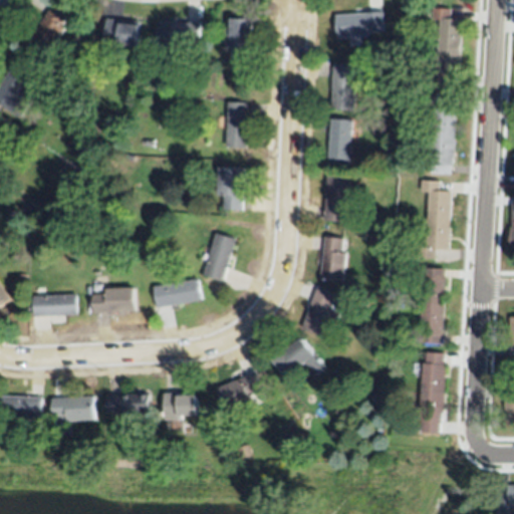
[(54,3),(69,13),(62,25),(66,27),(51,51),(31,39),(54,3)]
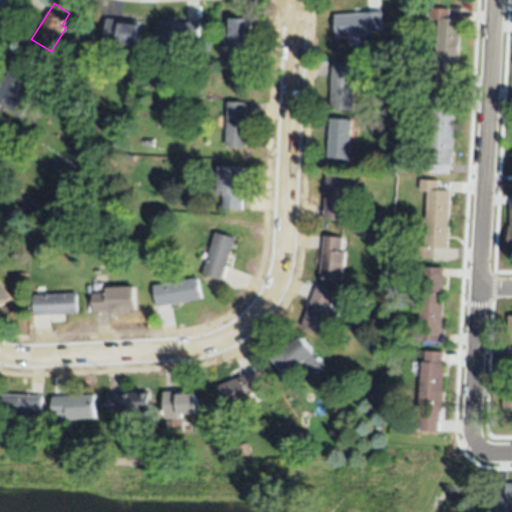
[(435,84),(437,30),(429,30),(430,8),(449,9),(448,19),(461,19),(458,78),(454,78),(454,85),(435,84)]
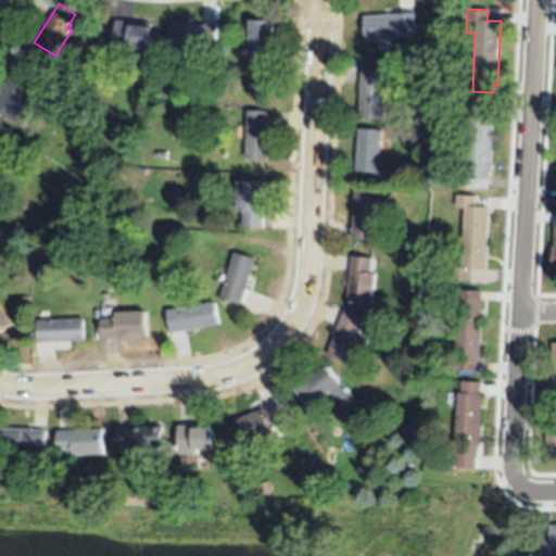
[(364,41),(363,16),(413,13),(415,34),(400,35),(401,39),(364,41)]
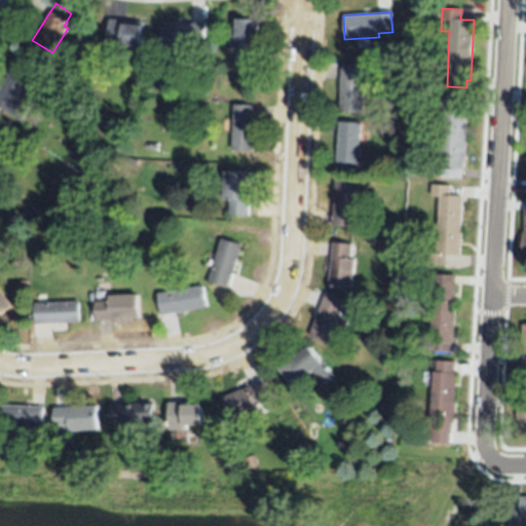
[(129,21),(144,22),(141,47),(129,46),(125,46),(124,50),(106,49),(108,19),(129,21)]
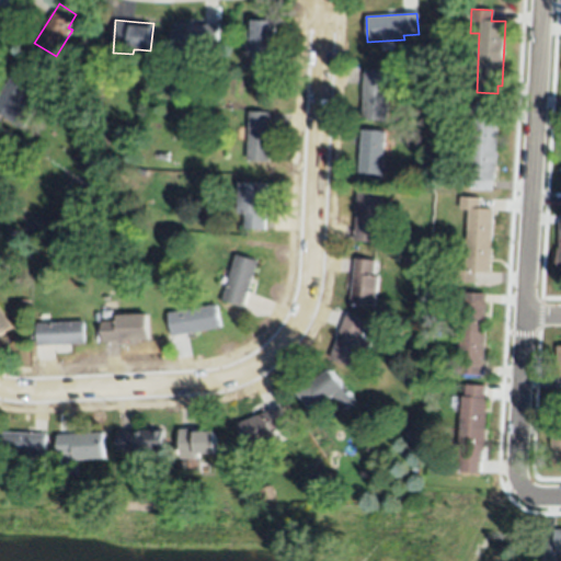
[(272,68),(252,68),(254,21),(274,22),(272,68)]
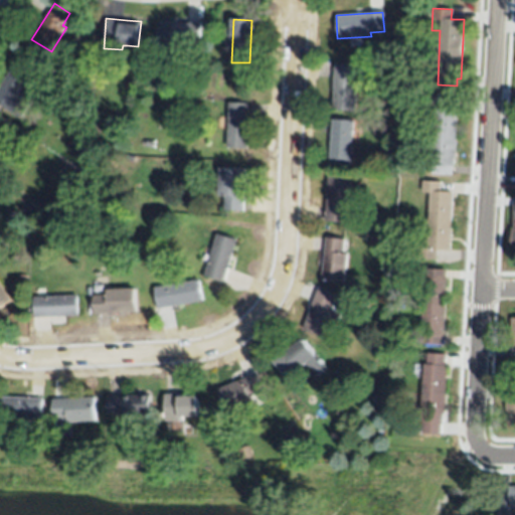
[(200,22),(201,40),(186,41),(187,46),(159,47),(158,24),(200,22)]
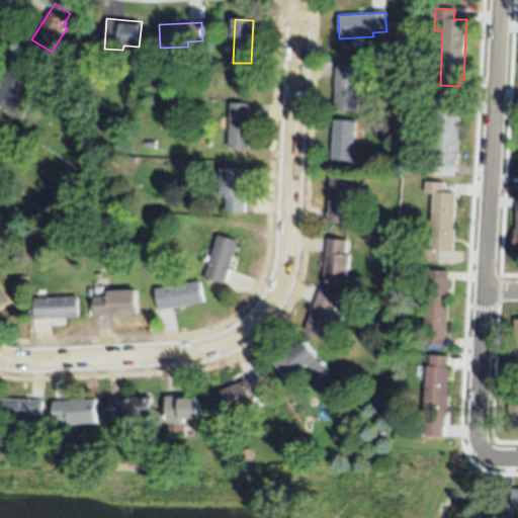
[(9,111),(0,105),(0,86),(15,61),(32,72),(9,111)]
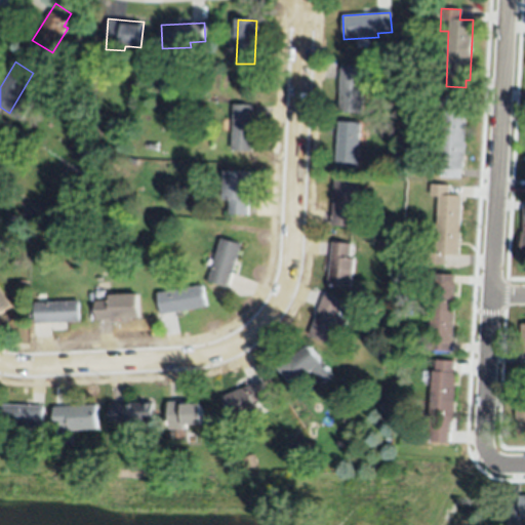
[(362,113),(338,112),(339,64),(360,65),(360,79),(363,79),(362,113)]
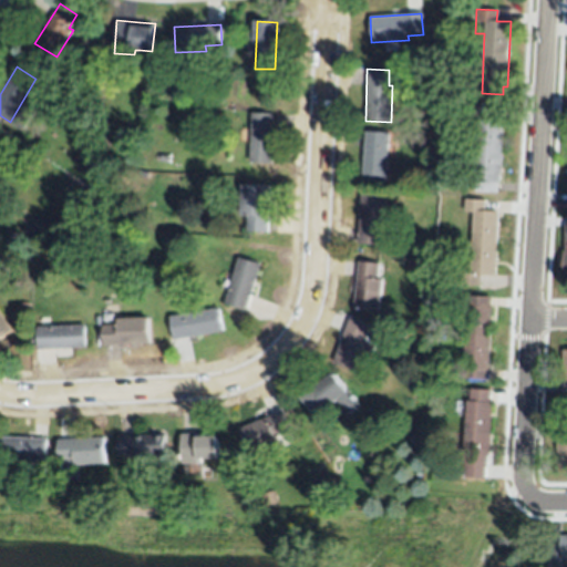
[(463,103),(482,104),(481,116),(463,115),(463,103)]
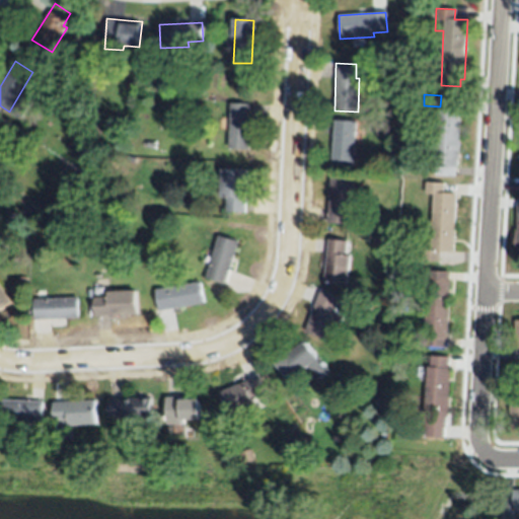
[(248,149),(228,148),(229,103),(250,104),(248,149)]
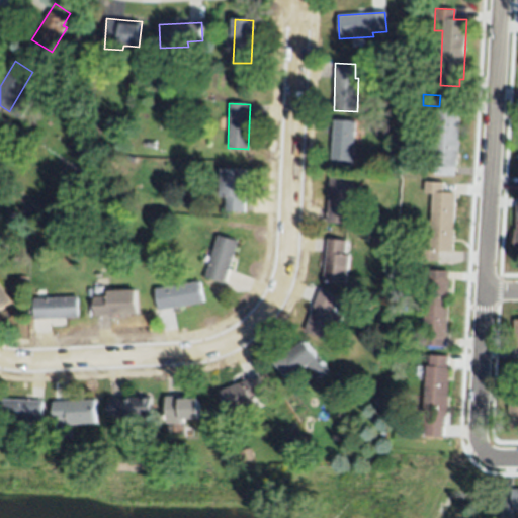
[(435,107),(458,108),(458,117),(459,118),(457,158),(456,158),(456,167),(454,167),(453,176),(433,175),(434,166),(433,166),(435,107)]
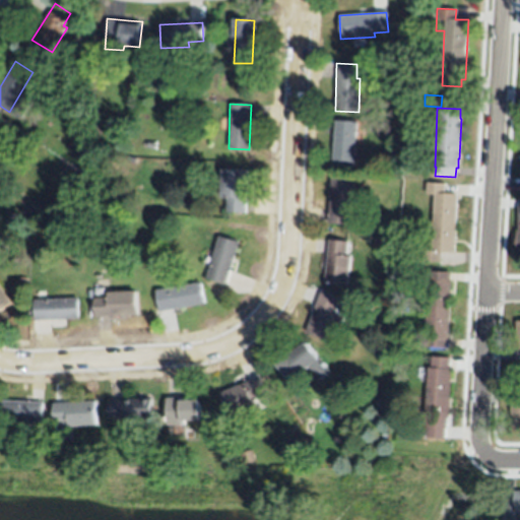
[(352,167),(331,166),(335,121),(356,121),(352,167)]
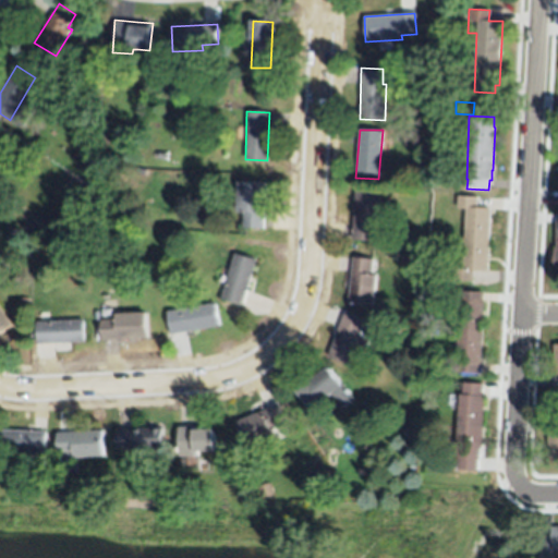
[(106,179),(95,181),(91,160),(102,158),(106,179)]
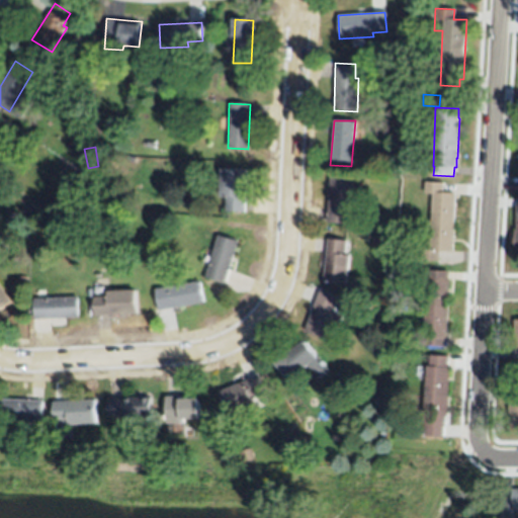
[(244,212),(226,211),(226,196),(220,196),(221,169),(246,170),(244,212)]
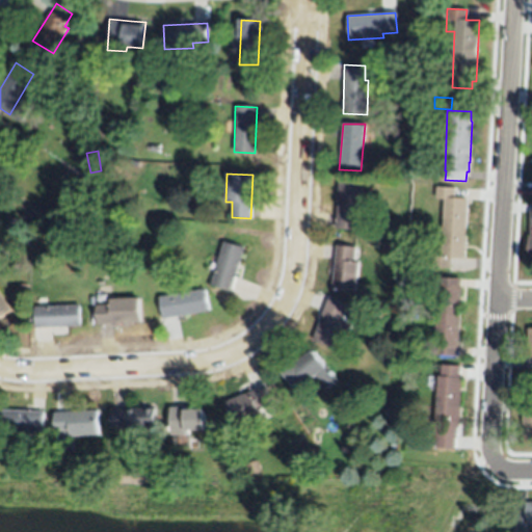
[(339,181),(363,182),(361,216),(358,216),(357,230),(336,229),(339,181)]
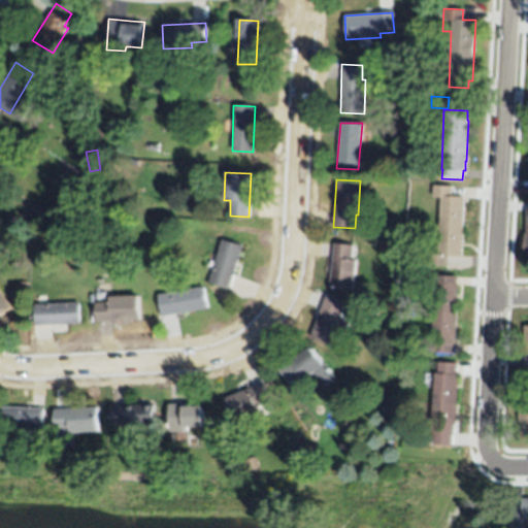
[(461,257),(448,257),(448,266),(428,265),(429,254),(437,254),(439,197),(432,197),(432,186),(452,187),(451,196),(463,196),(461,257)]
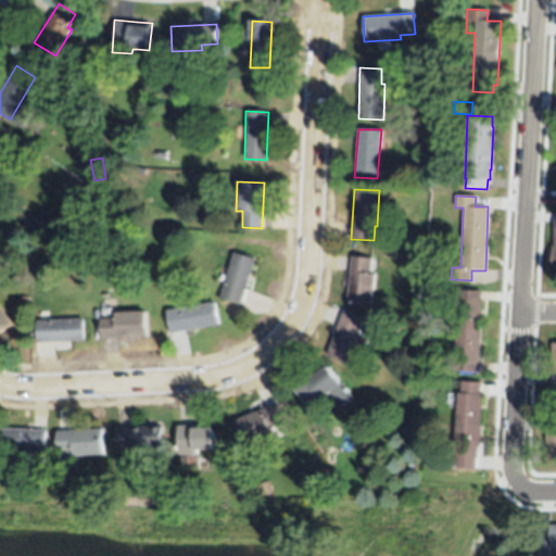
[(241,304),(219,298),(225,282),(216,280),(218,273),(226,276),(234,253),(254,258),(241,304)]
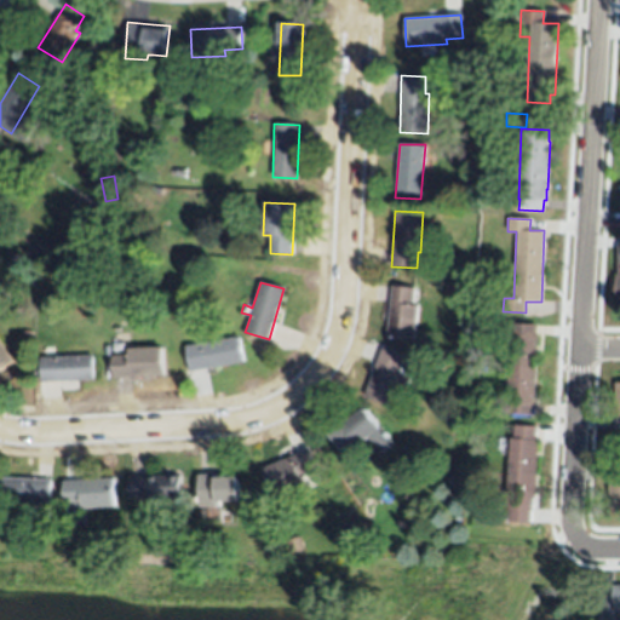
[(391,286),(413,288),(412,304),(418,305),(413,339),(385,337),(391,286)]
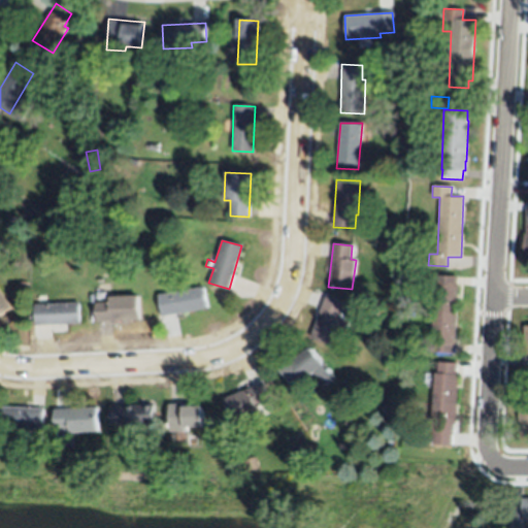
[(434,275),(457,276),(457,285),(458,285),(456,344),(454,344),(453,354),(432,353),(434,275)]
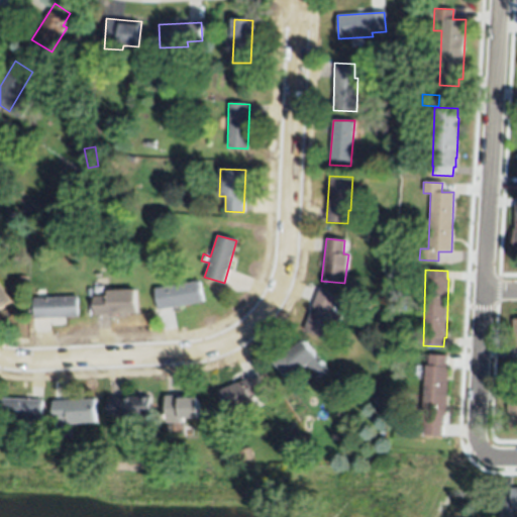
[(203,302),(159,310),(154,288),(199,281),(203,302)]
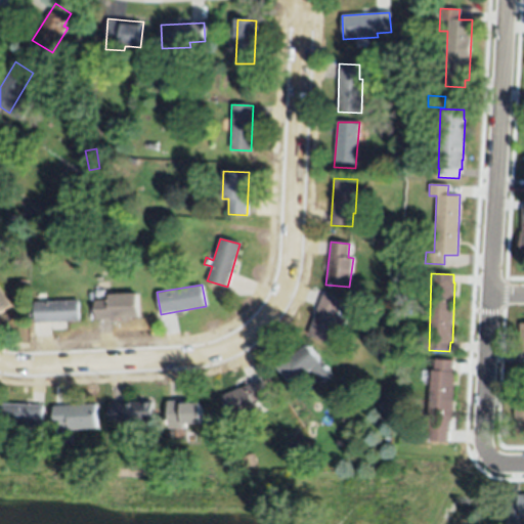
[(0,289),(11,306),(0,313),(0,289)]
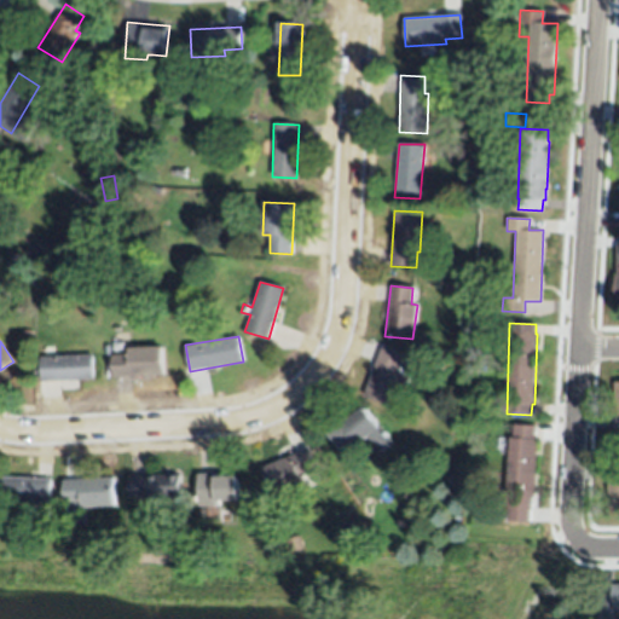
[(137,376),(113,377),(111,354),(128,354),(127,348),(138,347),(161,346),(162,375),(137,376)]
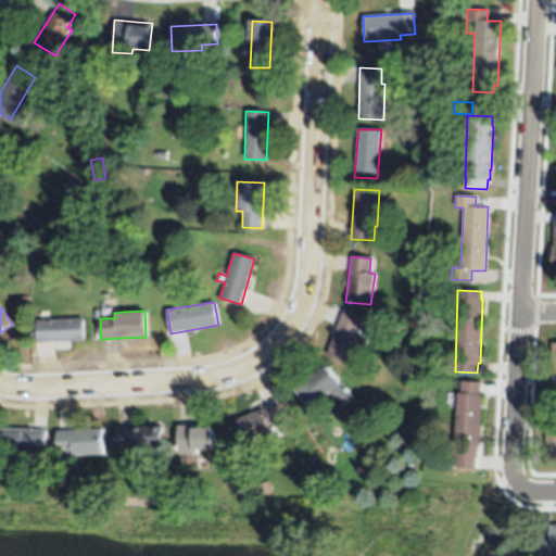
[(343,312),(363,319),(357,335),(367,339),(359,361),(349,356),(346,363),(327,355),(343,312)]
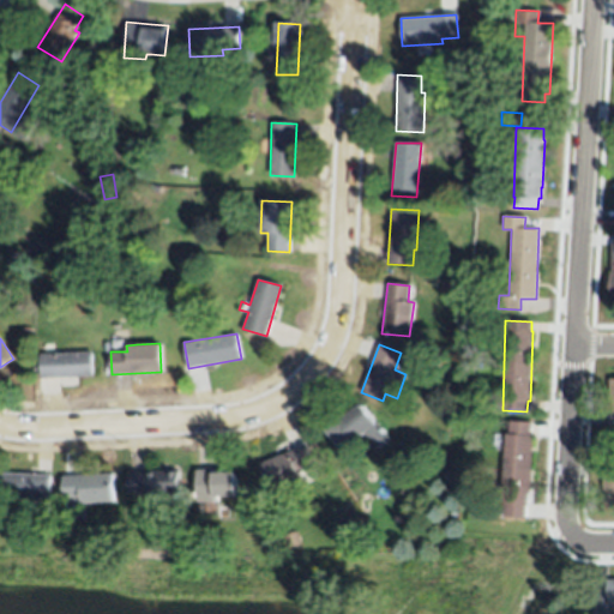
[(91,351),(92,375),(41,379),(38,354),(91,351)]
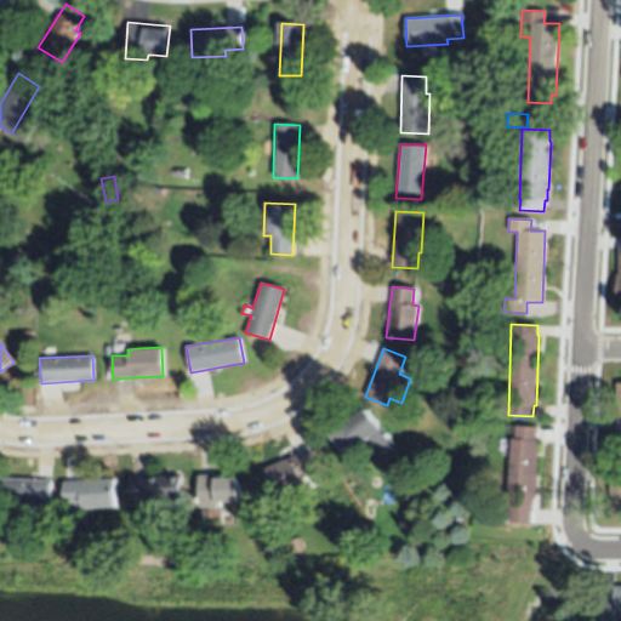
[(346,419),(348,422),(364,408),(382,428),(383,428),(396,443),(382,454),(369,439),(362,445),(357,439),(343,450),(330,433),(346,419)]
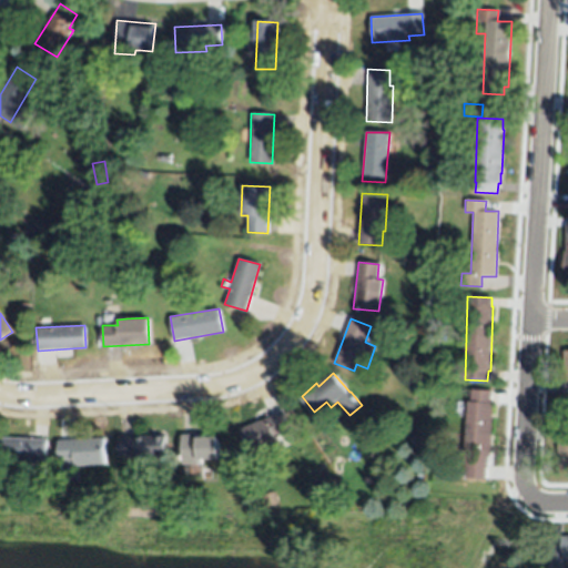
[(424,387),(424,398),(414,398),(415,386),(424,387)]
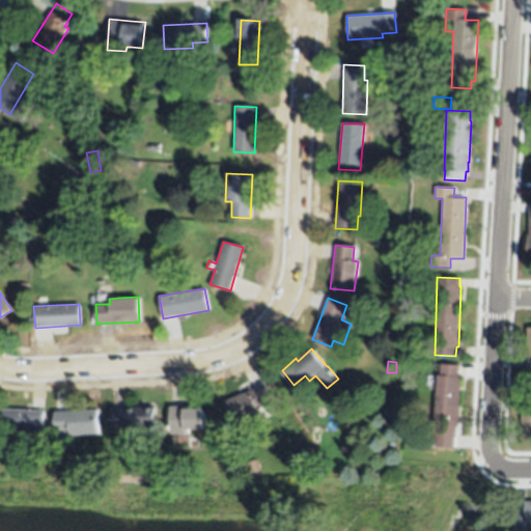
[(438,365),(459,365),(458,378),(459,378),(459,386),(460,386),(458,427),(457,427),(456,437),(455,437),(454,448),(435,447),(436,436),(434,436),(438,365)]
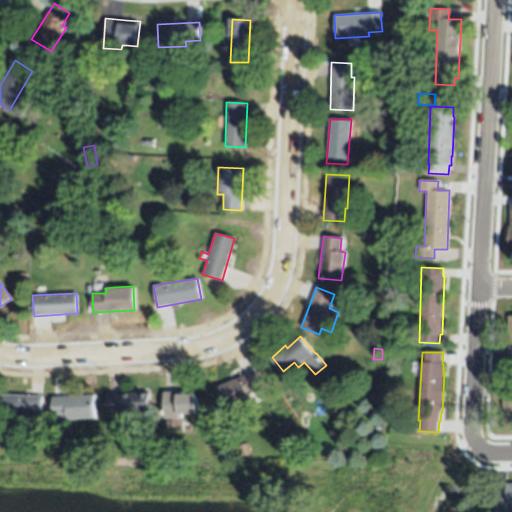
[(226,410),(216,388),(254,371),(262,389),(247,395),(250,400),(226,410)]
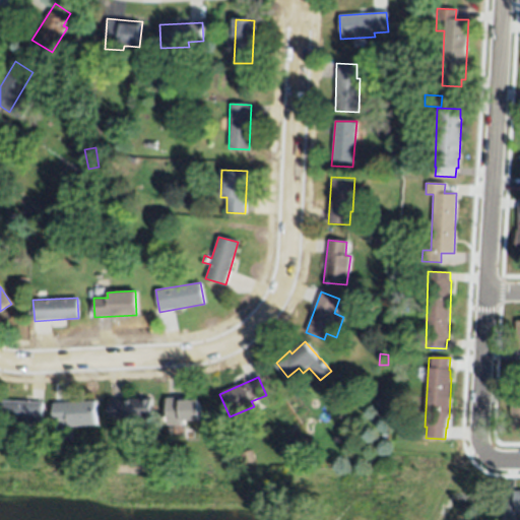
[(519,428),(510,428),(511,400),(512,400),(513,392),(519,392),(519,428)]
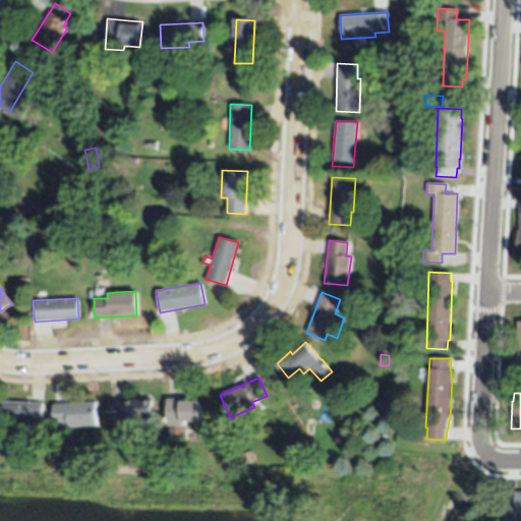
[(110,421),(109,421),(108,401),(111,401),(151,399),(152,418),(110,421)]
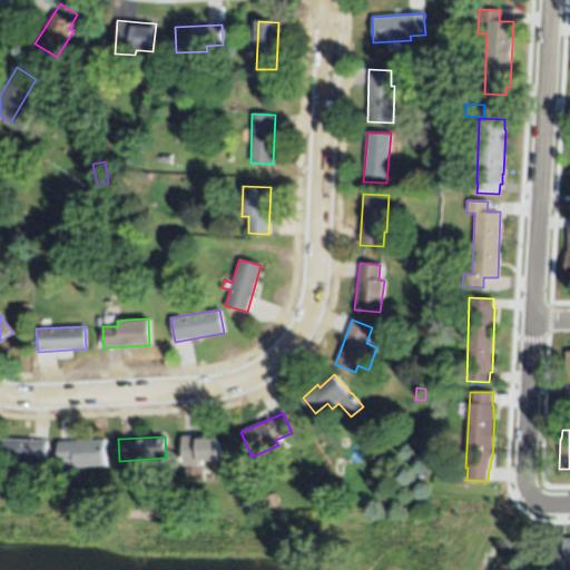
[(182,465),(183,436),(198,436),(198,439),(217,439),(218,461),(200,461),(200,465),(182,465)]
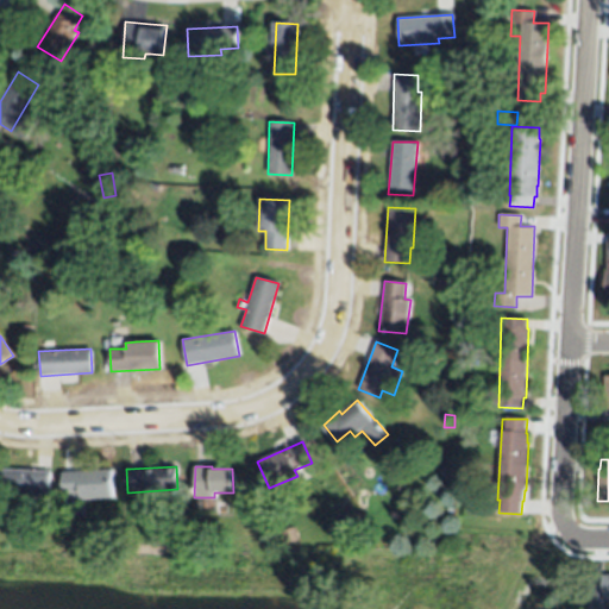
[(0,469),(49,471),(48,497),(0,494),(0,469)]
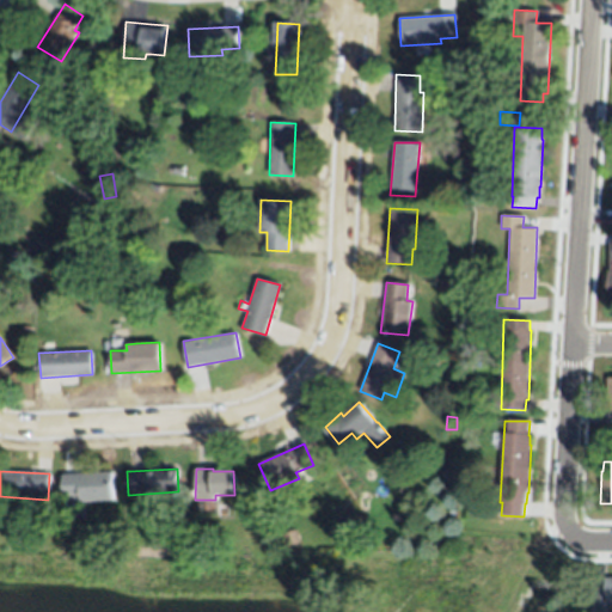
[(61,475),(110,472),(112,501),(80,503),(79,496),(62,497),(61,475)]
